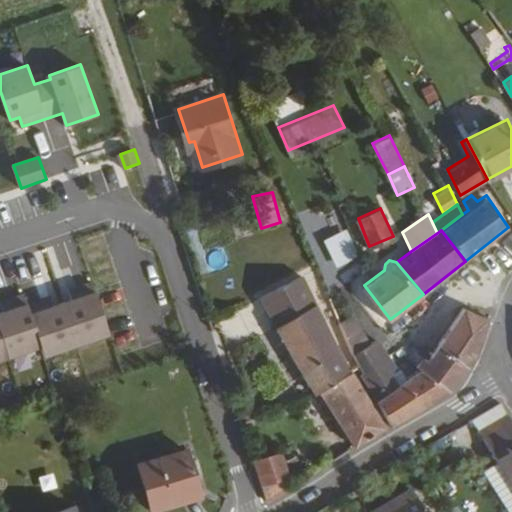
[(71,299),(61,303),(76,343),(110,331),(92,281),(76,287),(67,290),(71,299)]
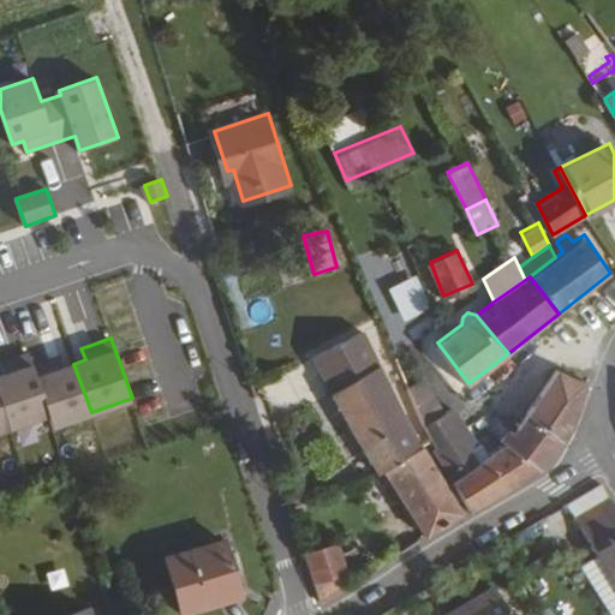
[(369,340),(317,368),(333,393),(381,366),(369,340)]
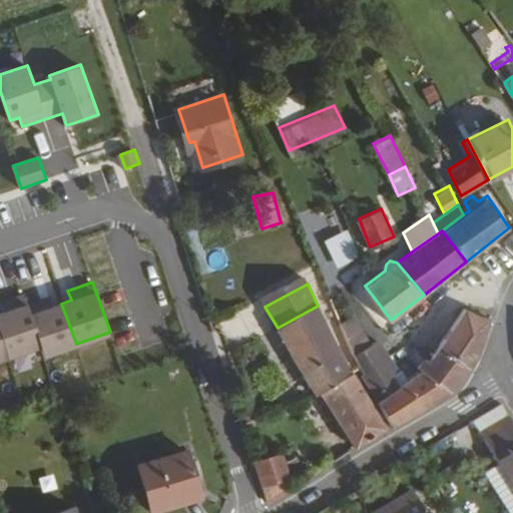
[(0,333),(8,358),(41,346),(26,305),(23,295),(11,299),(0,302),(0,305),(2,313),(0,313),(0,333)]
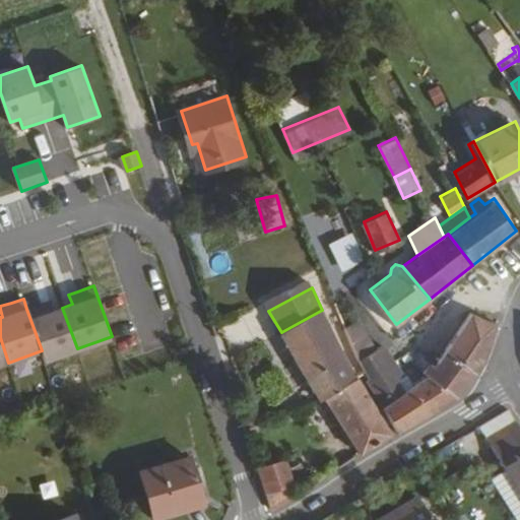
[(45,361),(77,348),(62,308),(53,311),(49,301),(40,304),(26,309),(42,350),(45,361)]
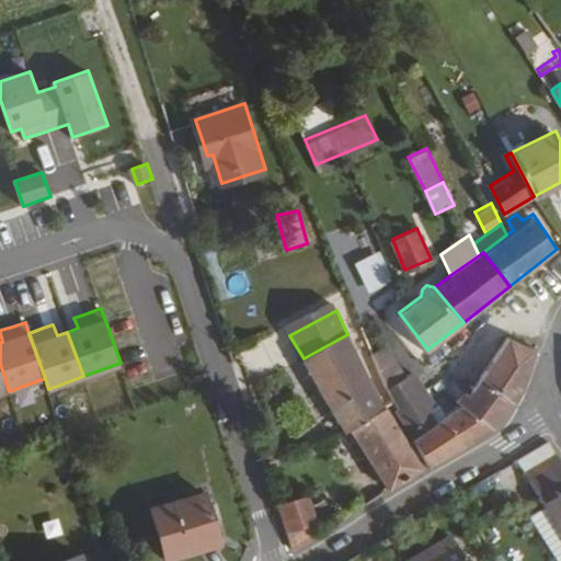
[(371,385),(347,334),(304,358),(332,409),(371,385)]
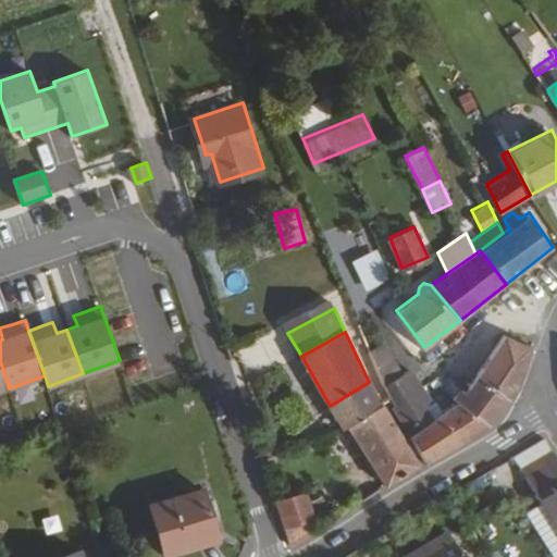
[(509,399),(519,387),(530,345),(505,332),(478,374),(509,399)]
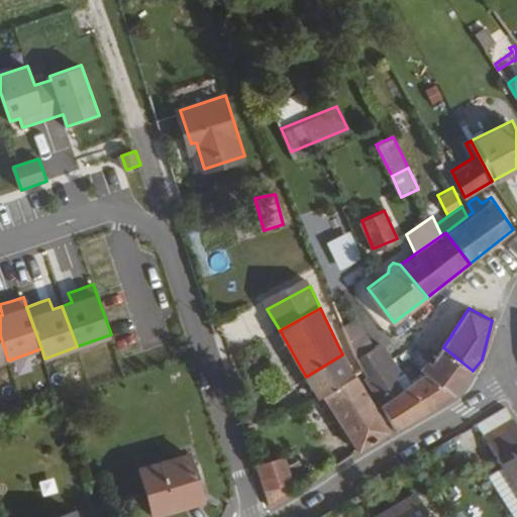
[(342,322),(349,337),(366,330),(358,316),(342,322)]
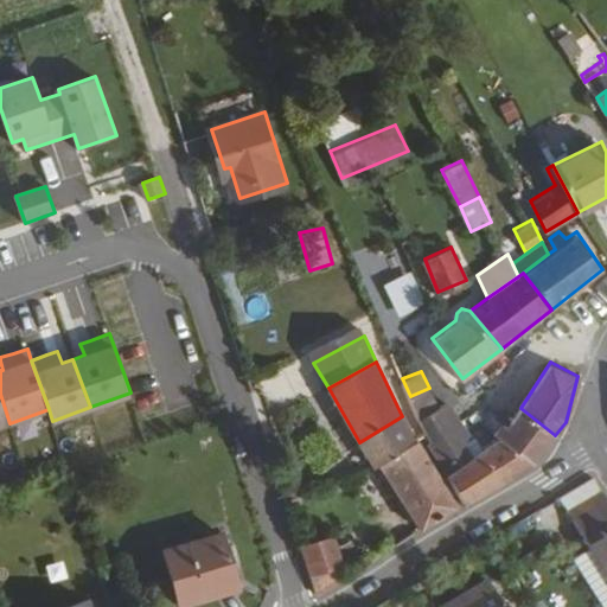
[(410,396),(419,419),(439,406),(429,388),(410,396)]
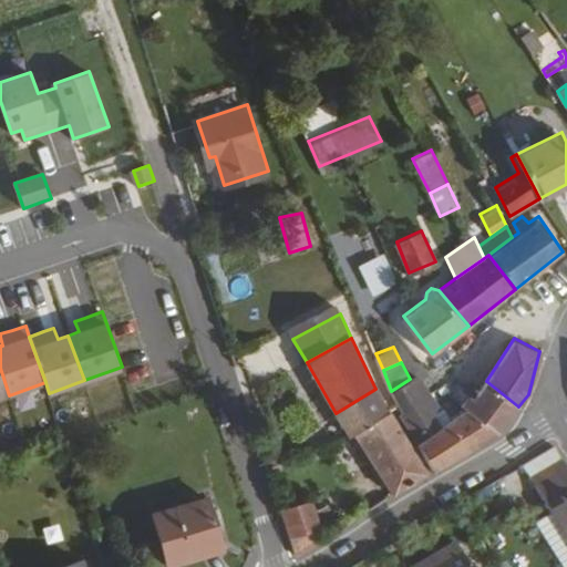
[(0,398),(9,395),(0,368),(0,398)]
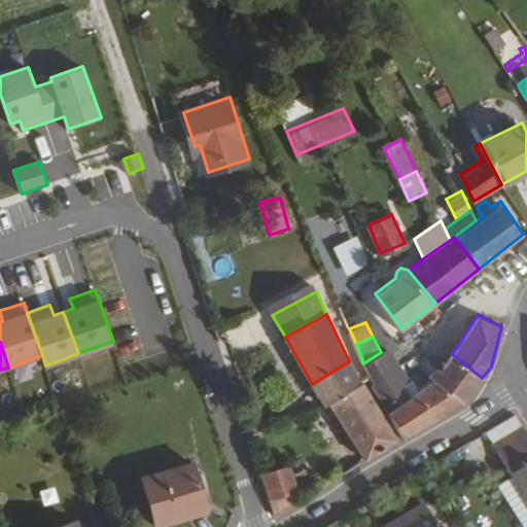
[(381,352),(363,363),(371,375),(375,382),(372,384),(386,409),(388,412),(402,435),(403,438),(461,403),(430,375),(417,387),(418,390),(410,396),(403,385),(409,382),(387,348),(381,352)]
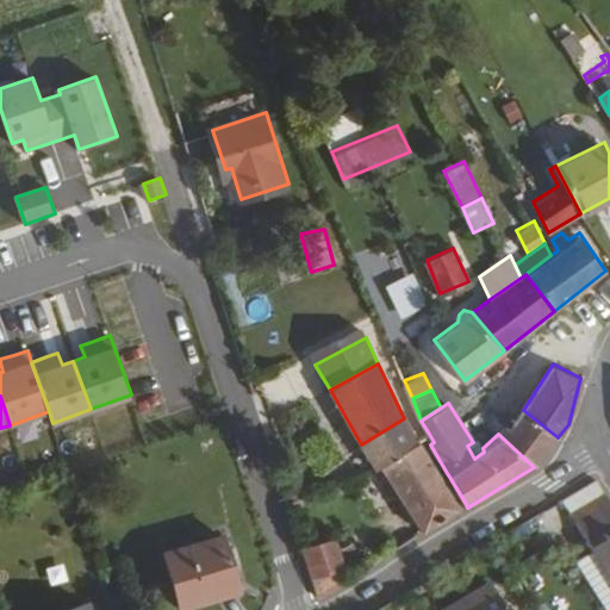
[(498,434),(534,467),(558,437),(523,410),(510,427),(504,424),(497,433),(498,434)]
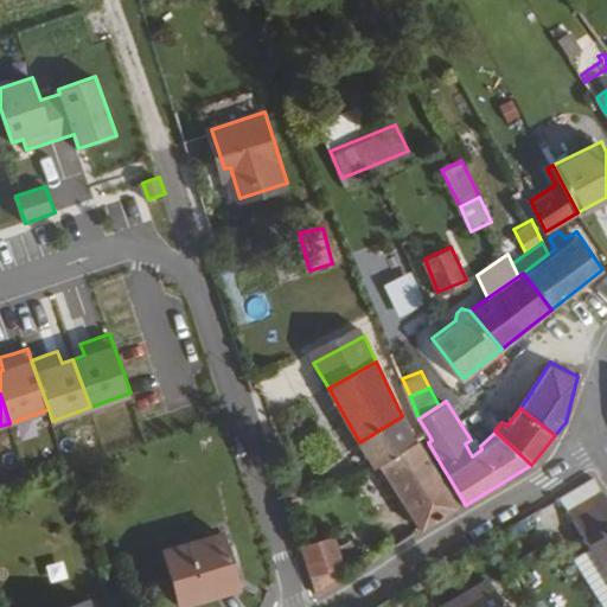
[(416,439),(402,416),(359,442),(366,455),(371,465),(378,464),(416,439)]
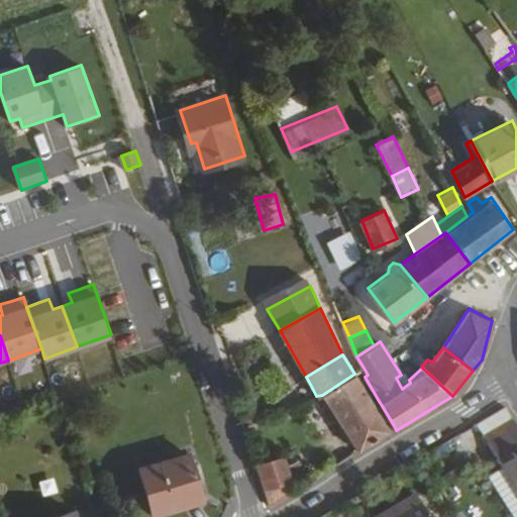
[(390,431),(354,374),(322,395),(338,422),(341,420),(359,450),(390,431)]
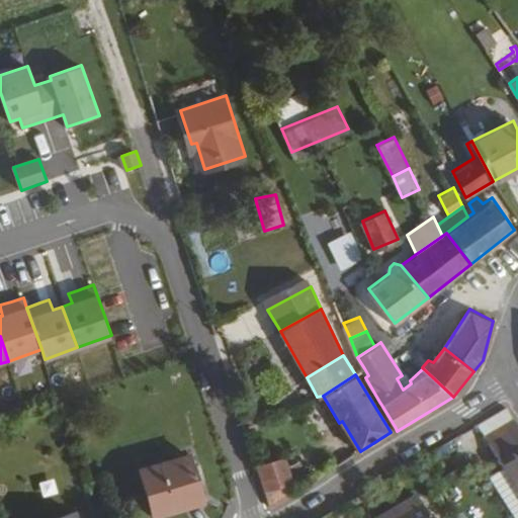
[(479,423),(517,488),(517,421),(509,405),(479,423)]
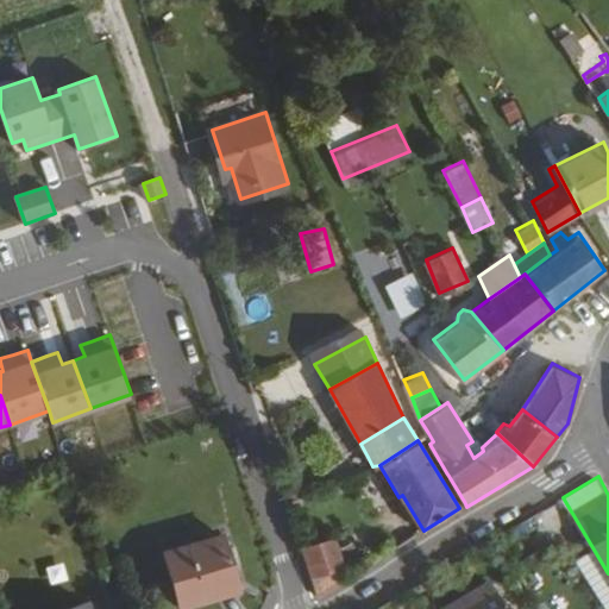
[(189,608),(240,591),(221,534),(168,553),(183,608),(189,608)]
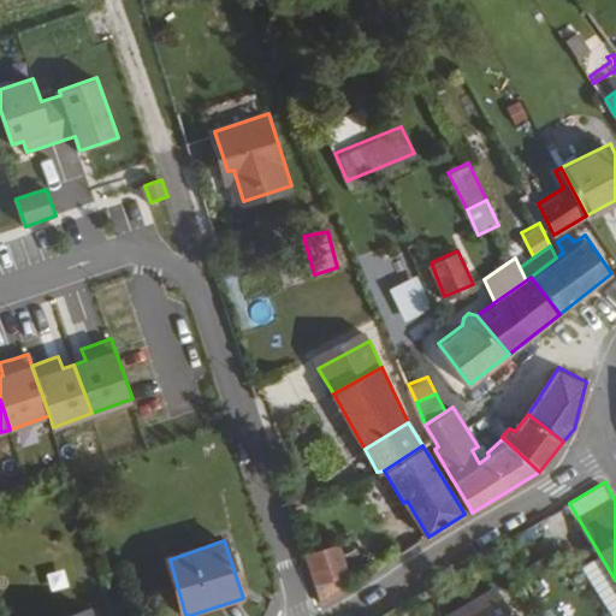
[(344,575),(335,544),(308,554),(318,584),(338,578),(344,575)]
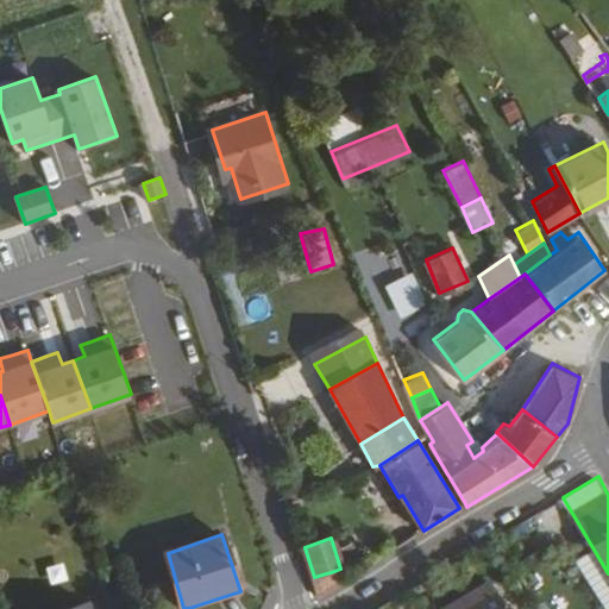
[(314,577),(321,597),(339,585),(334,571),(314,577)]
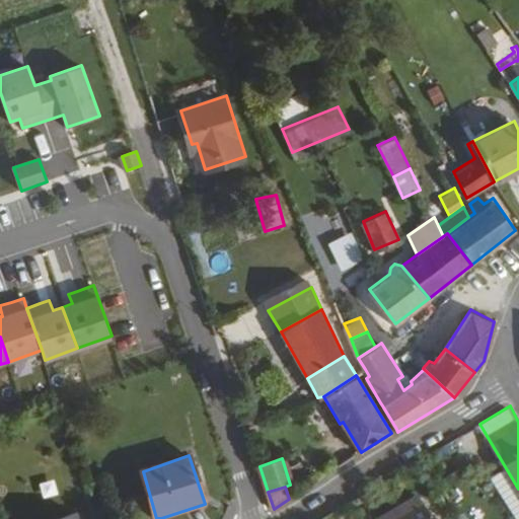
[(380,518),(392,518),(426,500),(422,495),(380,518)]
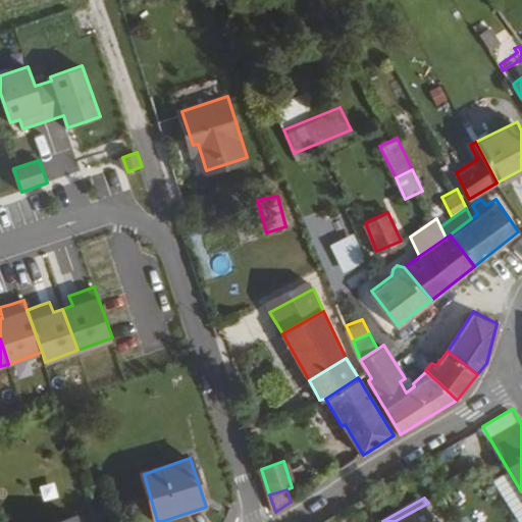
[(439,521),(428,503),(395,521),(439,521)]
